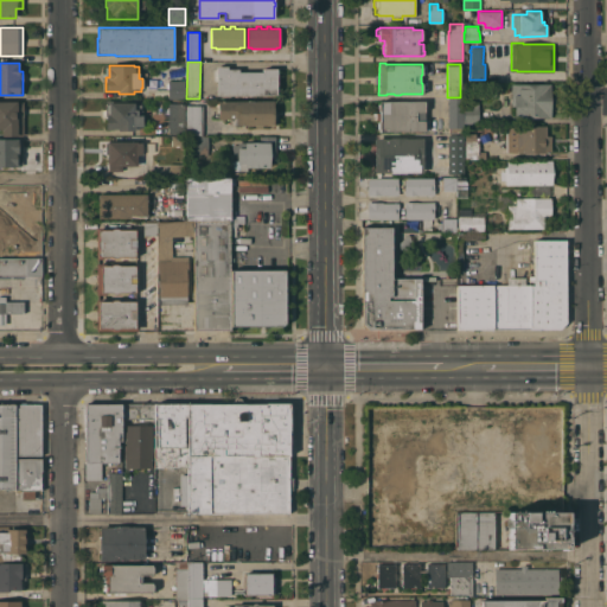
[(217,65),(228,65),(228,69),(240,69),(240,71),(263,71),(263,69),(278,69),(278,94),(263,94),(263,95),(217,95),(217,65)]
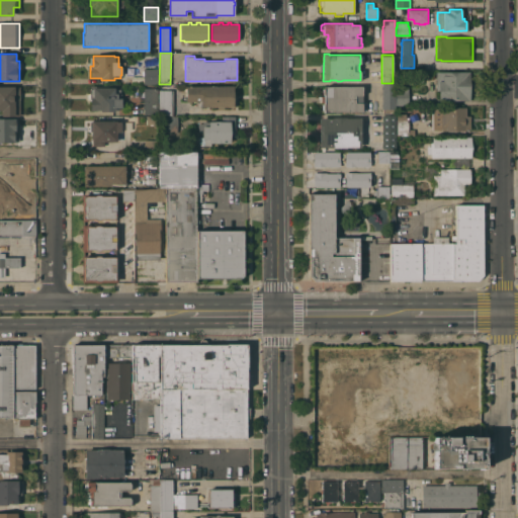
[(144,69),(158,68),(159,83),(144,84),(144,69)]
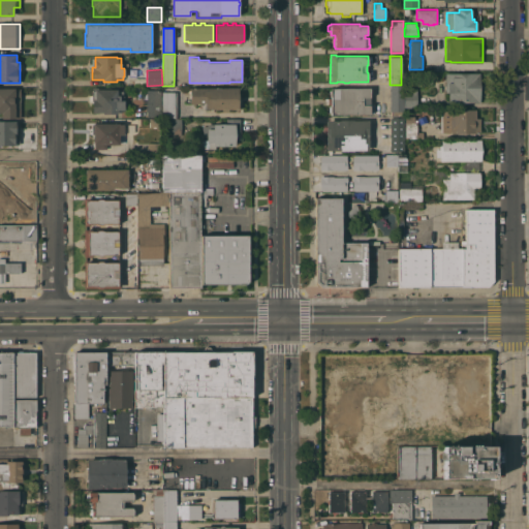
[(479,72),(480,102),(448,102),(447,92),(445,92),(445,73),(479,72)]
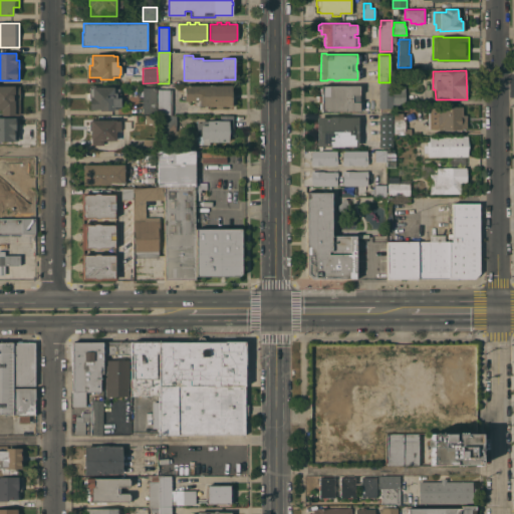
[(393,84),(396,84),(396,82),(400,82),(400,84),(405,84),(406,104),(393,104),(393,107),(379,107),(379,82),(393,82),(393,84)]
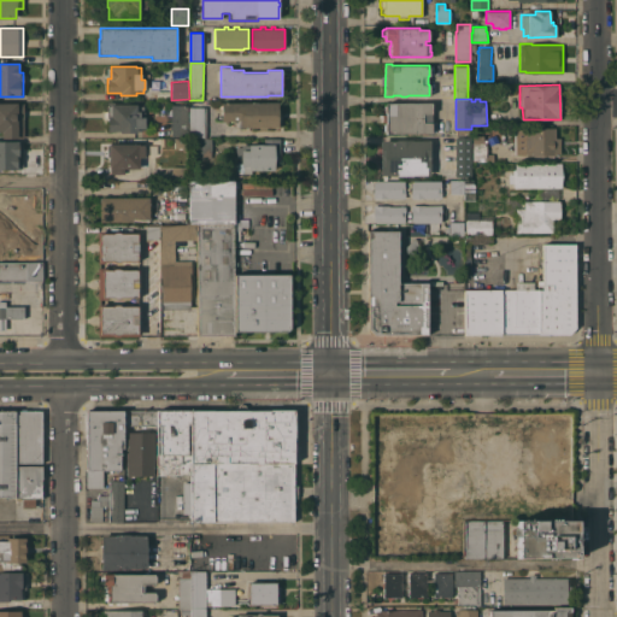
[(107,105),(109,105),(107,103),(129,101),(129,104),(136,104),(136,106),(144,106),(145,117),(146,128),(137,128),(137,133),(121,133),(121,130),(107,130),(107,105)]
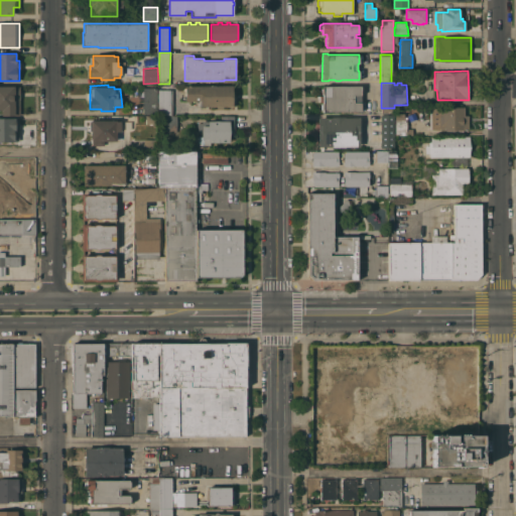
[(0,86),(20,86),(20,114),(14,114),(14,115),(2,115),(2,110),(0,110),(0,86)]
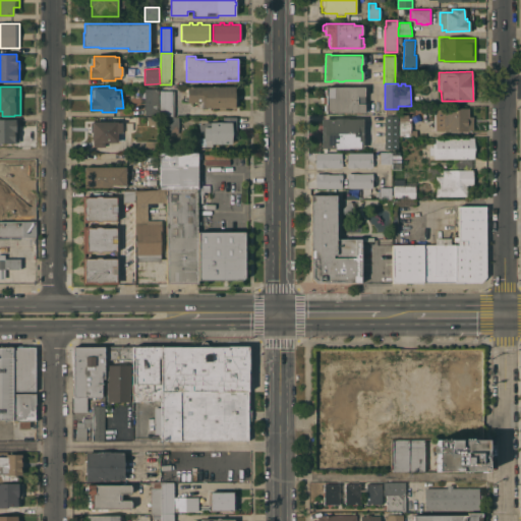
[(235,107),(203,107),(200,107),(200,102),(193,102),(193,104),(190,104),(190,102),(187,102),(186,87),(235,87),(235,107)]
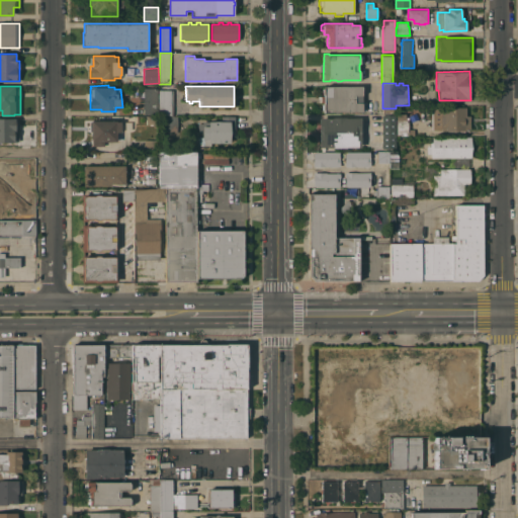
[(362,86),(362,112),(324,112),(324,109),(323,109),(322,109),(322,104),(321,104),(321,95),(324,95),(324,86),(362,86)]
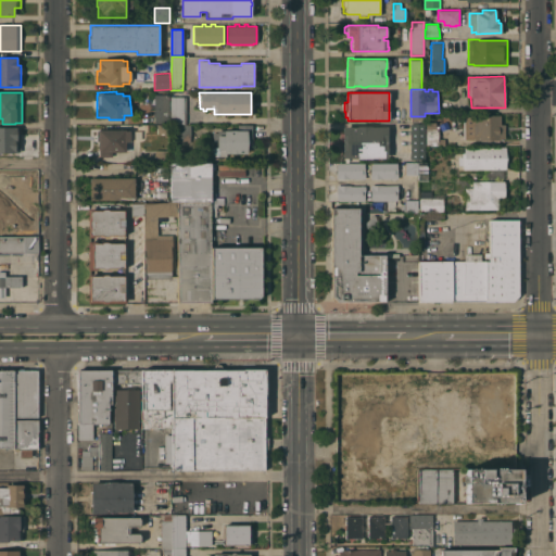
[(169,95),(169,123),(154,123),(154,95),(169,95)]
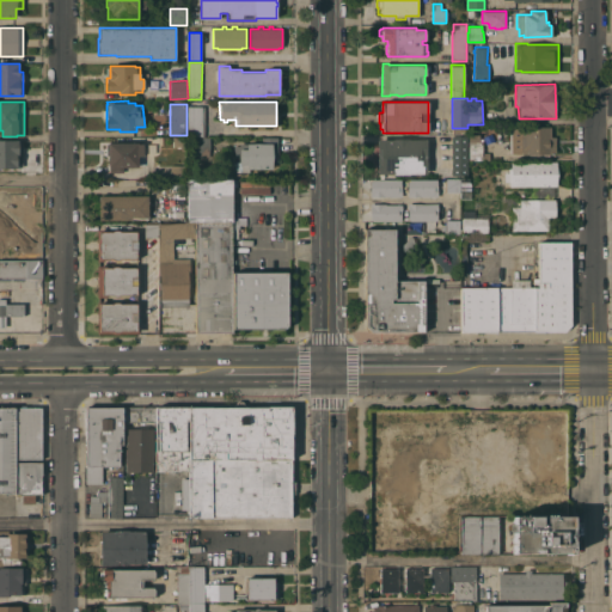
[(189,106),(204,106),(204,136),(189,136),(189,106)]
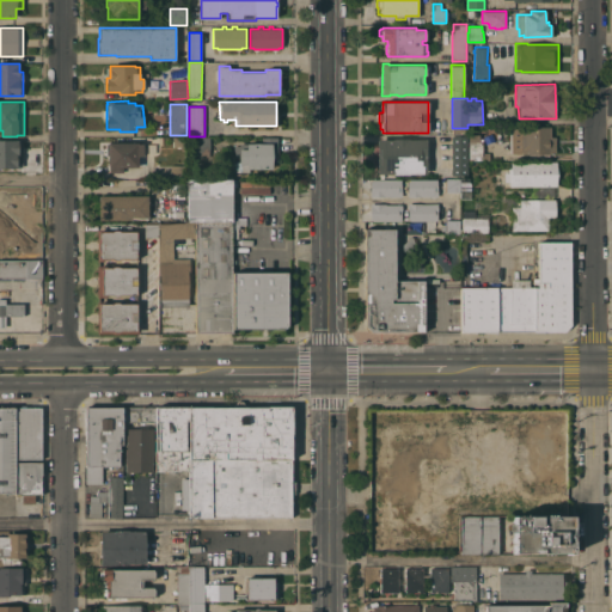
[(509,128),(551,127),(551,136),(556,136),(556,152),(551,152),(551,154),(525,154),(525,153),(510,153),(509,128)]
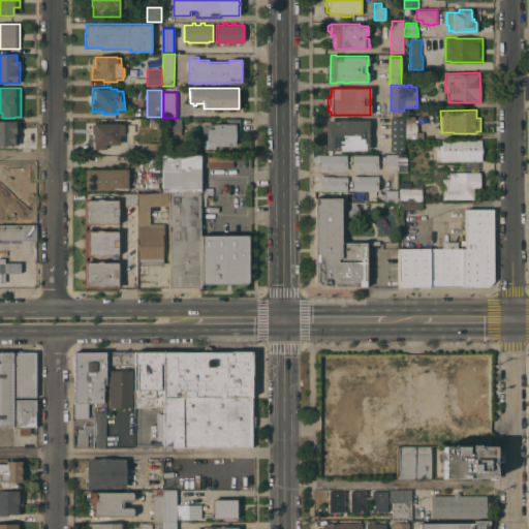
[(405,116),(417,116),(417,132),(423,132),(423,138),(405,138),(405,116)]
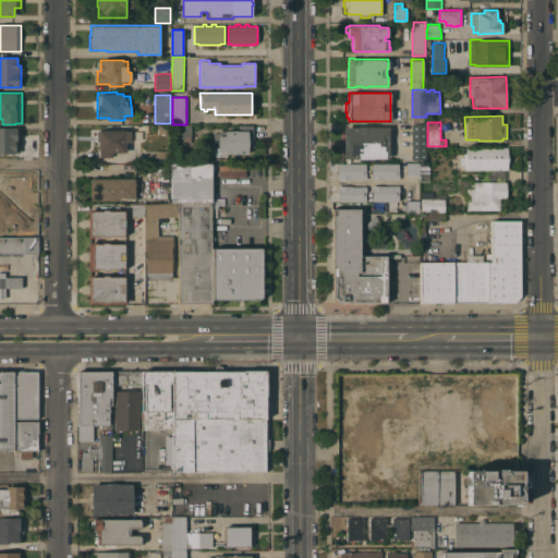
[(168,124),(168,133),(158,133),(158,125),(168,124)]
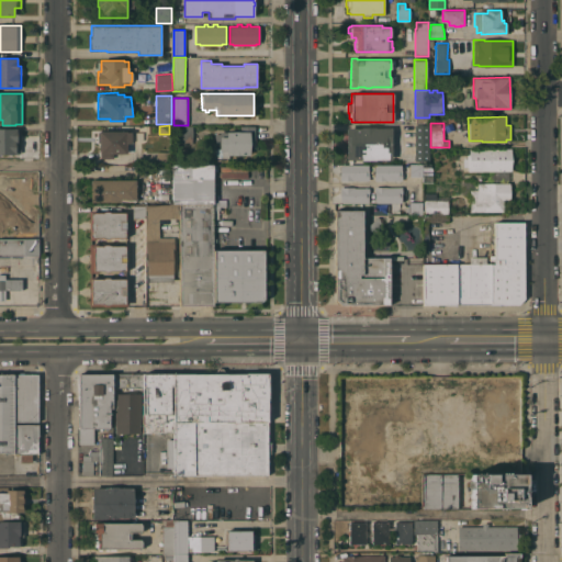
[(193,144),(176,144),(176,125),(193,125),(193,144)]
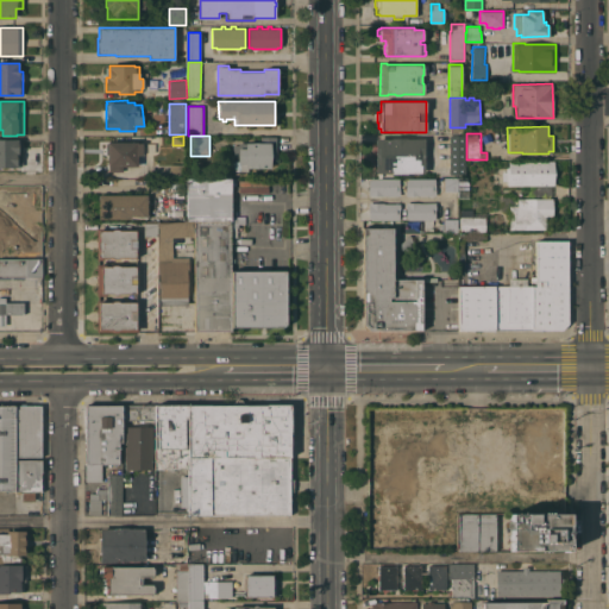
[(465,136),(465,174),(450,174),(450,136),(465,136)]
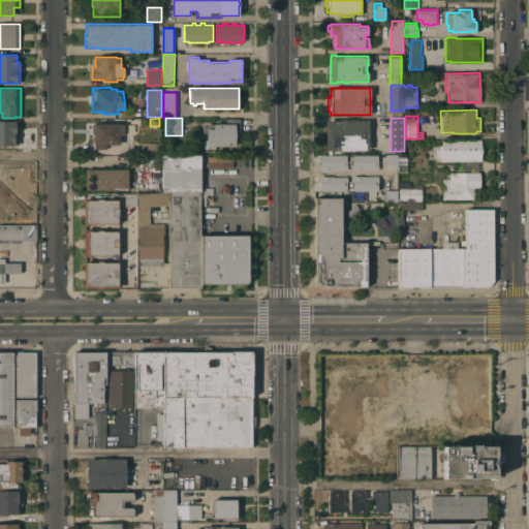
[(240,139),(236,139),(236,147),(209,147),(209,142),(207,142),(207,134),(203,134),(203,126),(207,126),(207,124),(226,124),(226,119),(240,119),(240,139)]
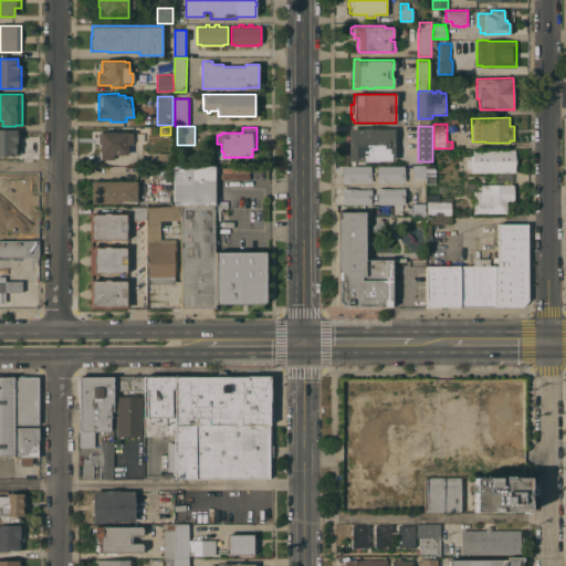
[(364,128),(378,128),(395,128),(395,144),(389,144),(389,146),(395,146),(395,160),(379,160),(379,161),(364,161),(364,160),(349,160),(348,128),(364,128)]
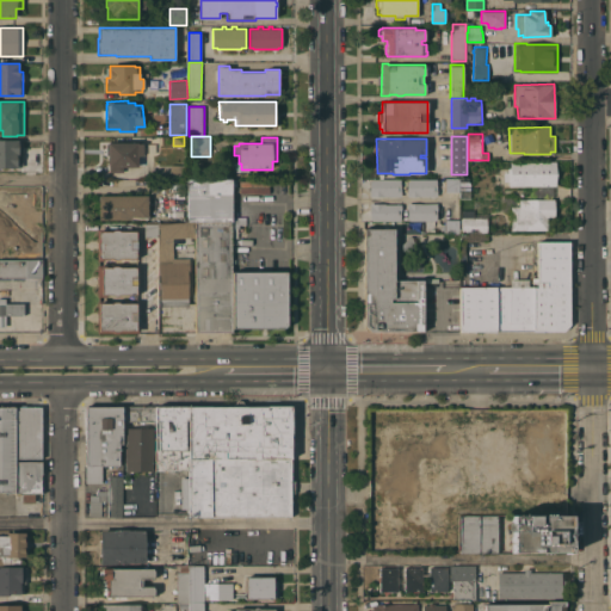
[(0,140),(23,140),(23,167),(17,167),(0,167),(0,140)]
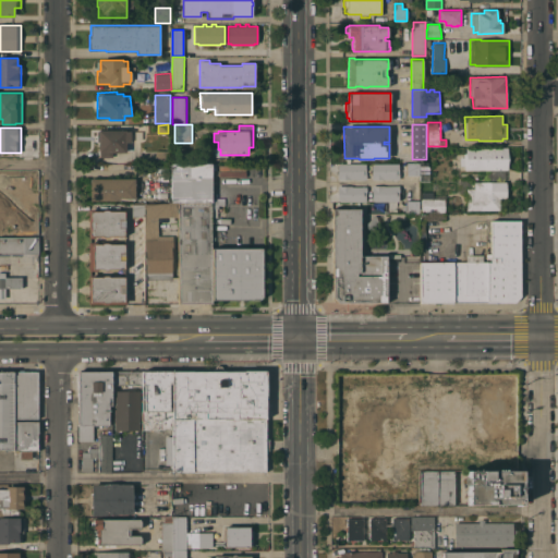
[(113,129),(131,129),(131,142),(125,142),(126,152),(112,153),(112,156),(100,157),(100,153),(99,153),(98,142),(97,142),(97,131),(113,130),(113,129)]
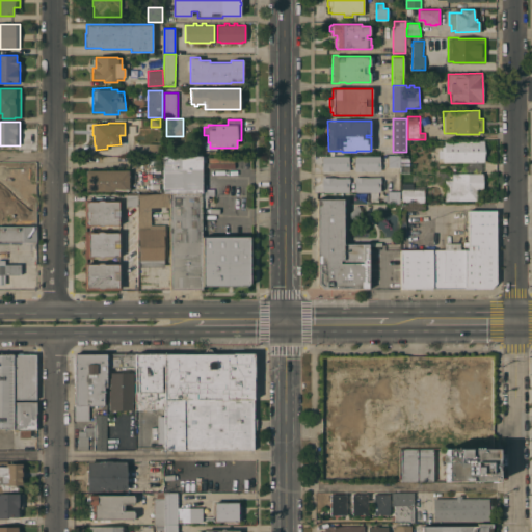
[(484,161),(444,162),(444,158),(443,158),(443,147),(445,147),(445,140),(484,140),(484,161)]
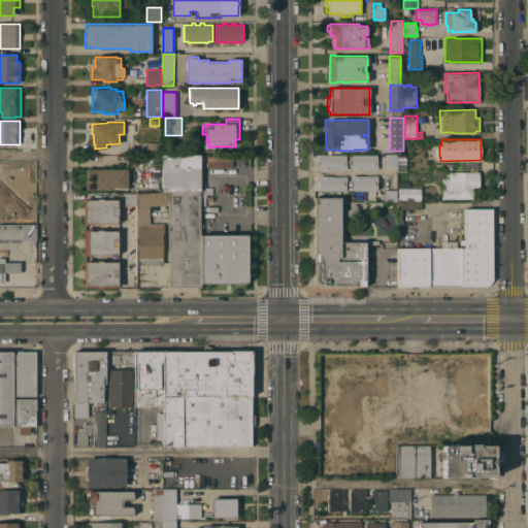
[(158,142),(158,152),(146,153),(147,142),(158,142)]
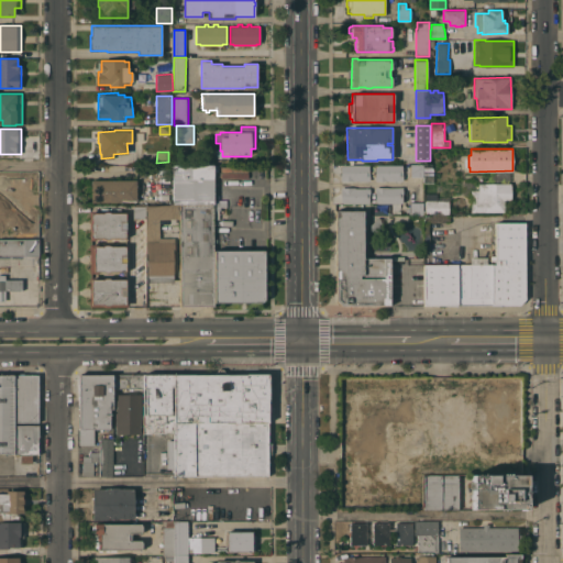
[(423,164),(423,177),(410,177),(411,164),(423,164)]
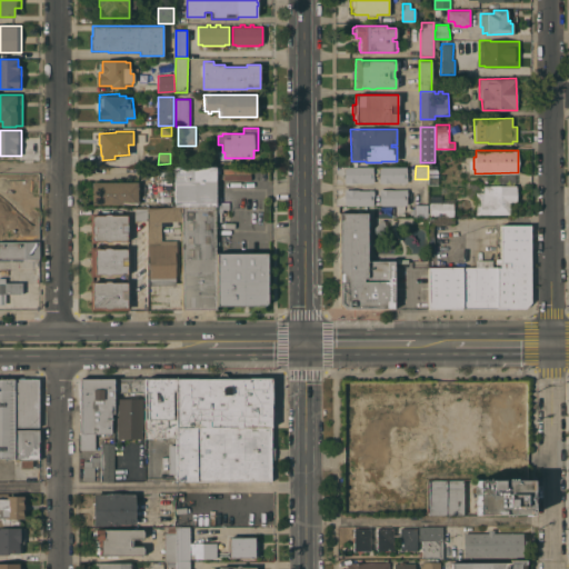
[(428,166),(437,166),(437,170),(438,170),(438,185),(428,185),(428,166)]
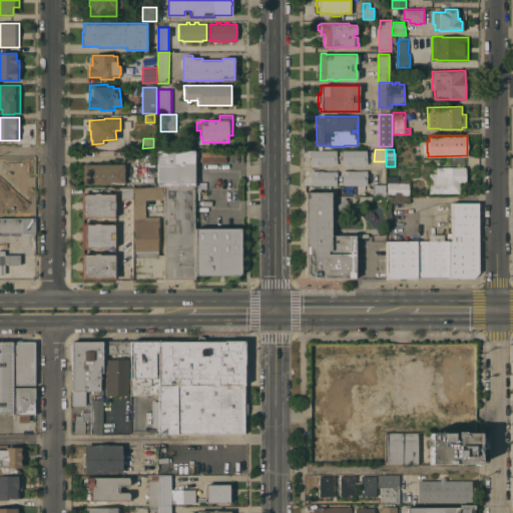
[(158,186),(158,150),(194,150),(194,186),(164,186),(158,186)]
